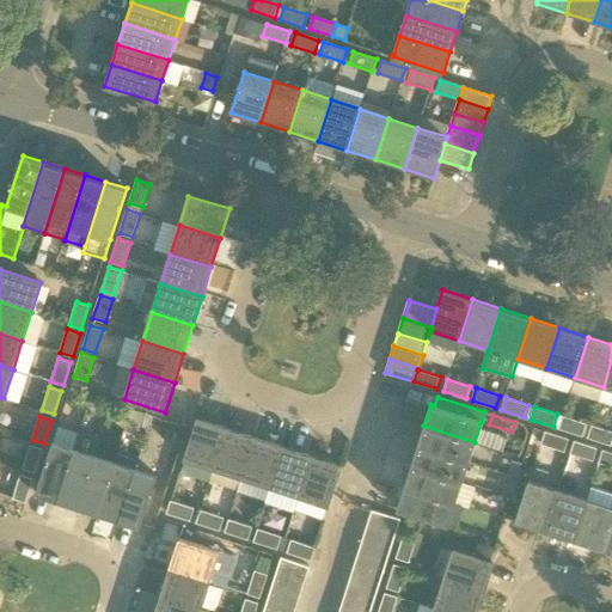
[(587,423),(563,416),(560,428),(582,436),(587,423)]
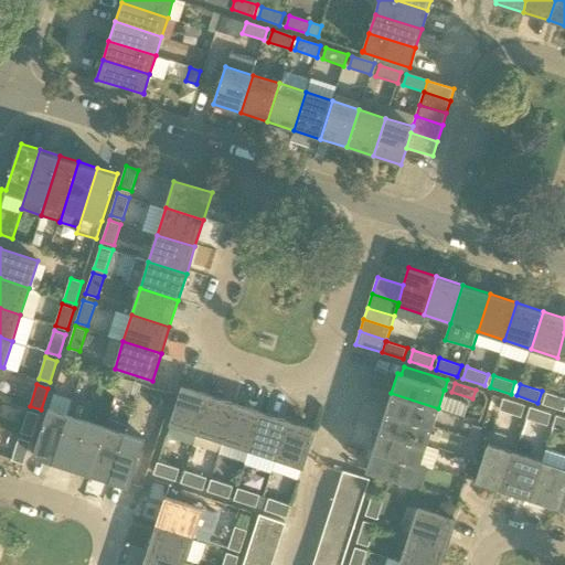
[(196,433),(209,395),(182,386),(170,424),(196,433)]
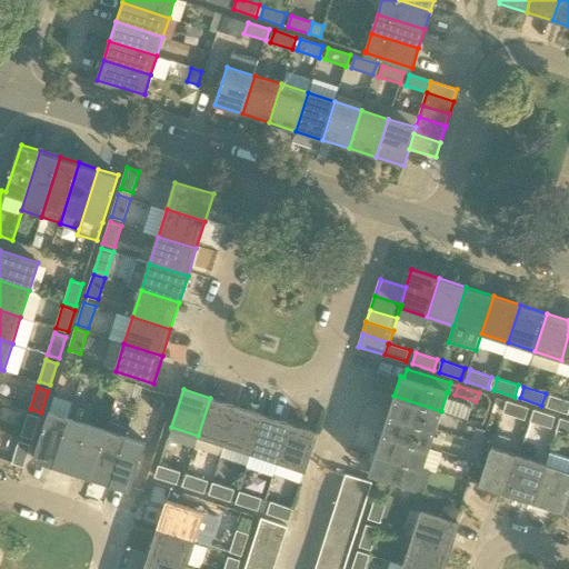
[(435,430),(441,411),(393,396),(388,415),(435,430)]
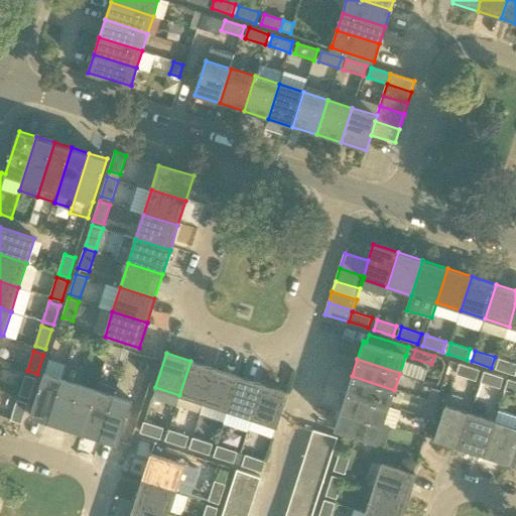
[(515,372),(515,364),(499,359),(496,369),(515,375),(515,372)]
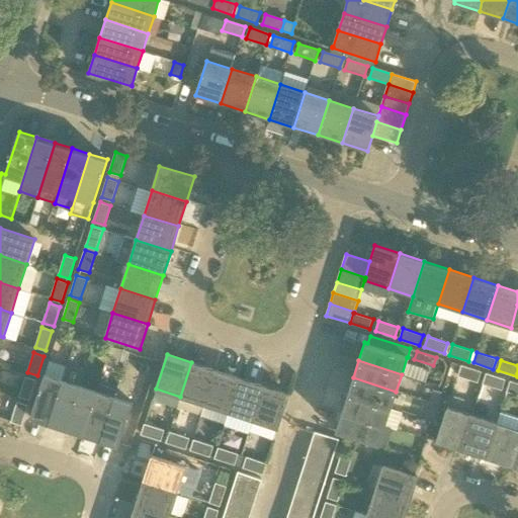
[(204,405),(216,370),(191,362),(180,397),(204,405)]
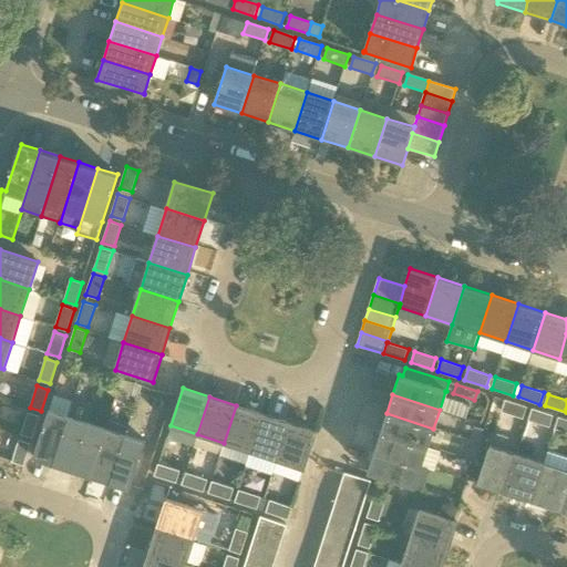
[(73,400),(69,415),(53,463),(72,470),(88,422),(92,406),(73,400)]
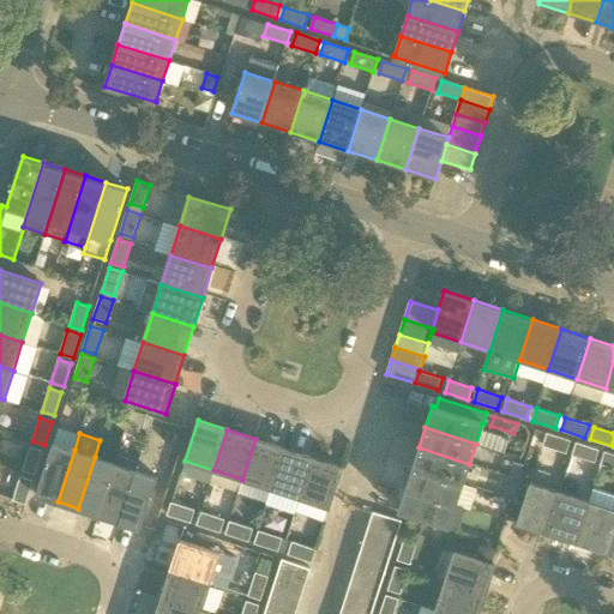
[(547,433),(543,445),(566,452),(570,440),(547,433)]
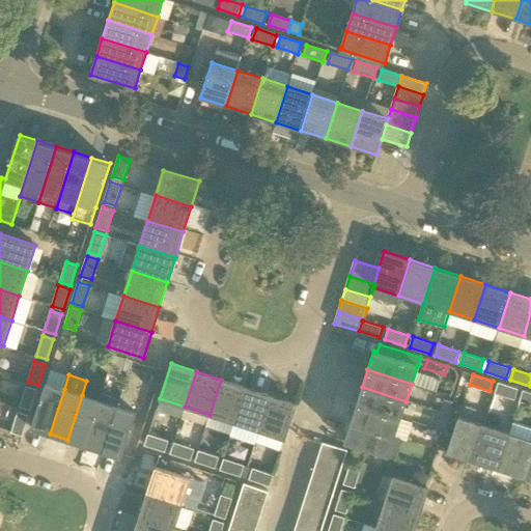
[(234,423),(246,387),(221,380),(210,415),(234,423)]
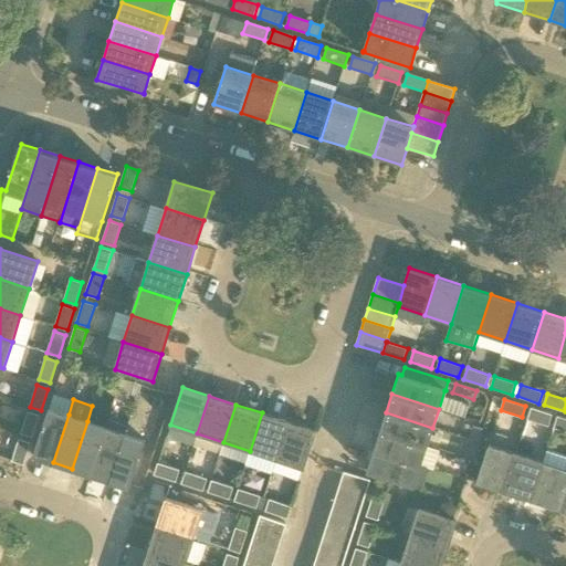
[(53,462),(69,415),(49,408),(33,456),(53,462)]
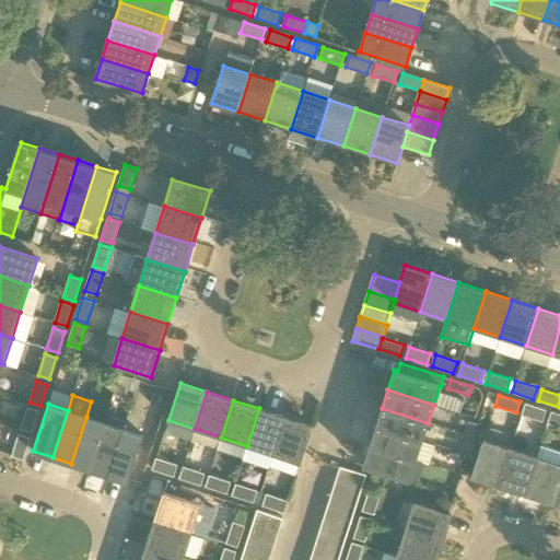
[(525,404),(521,415),(543,421),(546,410),(525,404)]
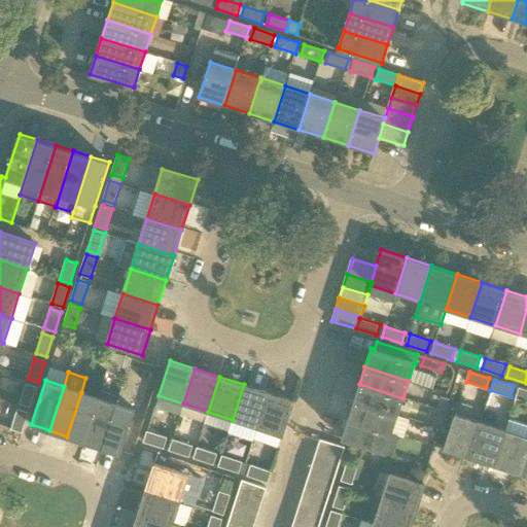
[(26,383),(20,403),(30,407),(37,387),(26,383)]
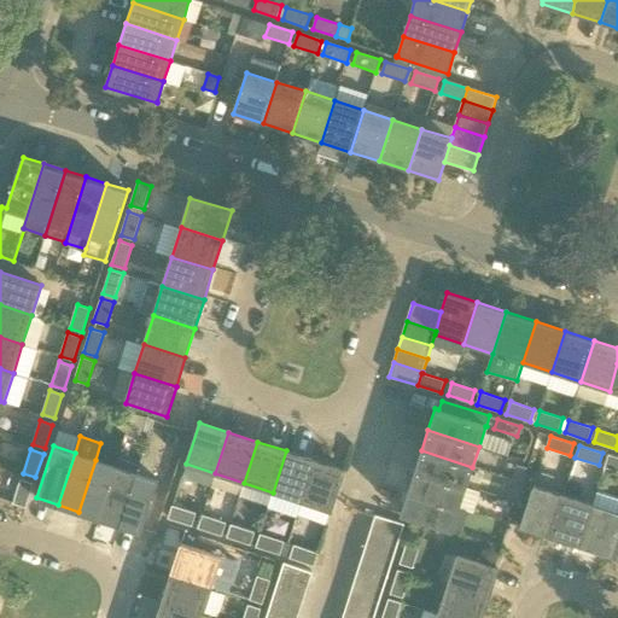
[(302,502),(315,460),(286,450),(273,493),(302,502)]
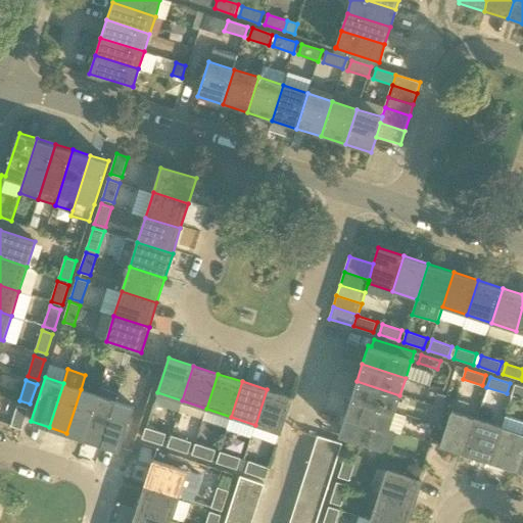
[(394,413),(399,395),(357,381),(351,398),(394,413)]
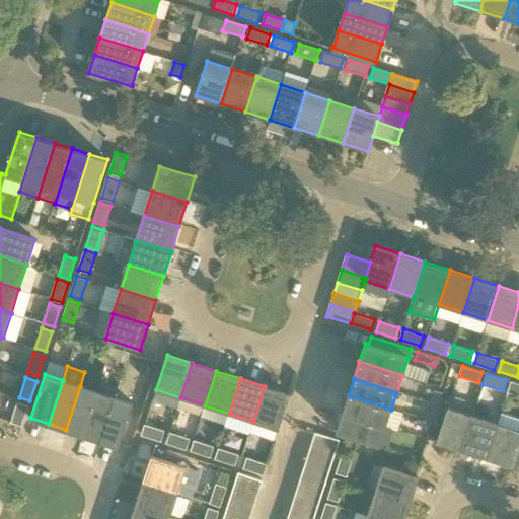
[(518,383),(511,381),(507,392),(518,395),(518,383)]
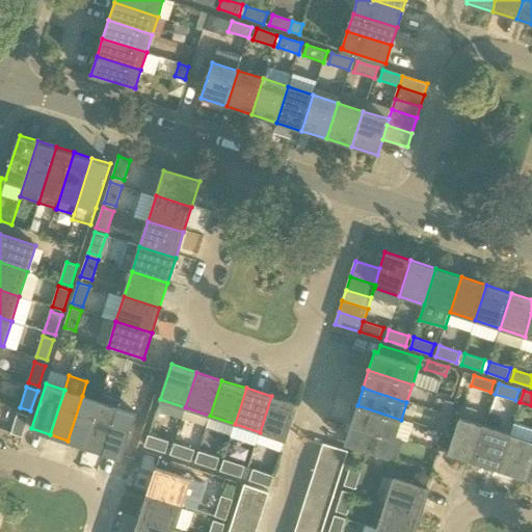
[(85,446),(103,452),(117,407),(120,400),(102,394),(100,401),(85,446)]
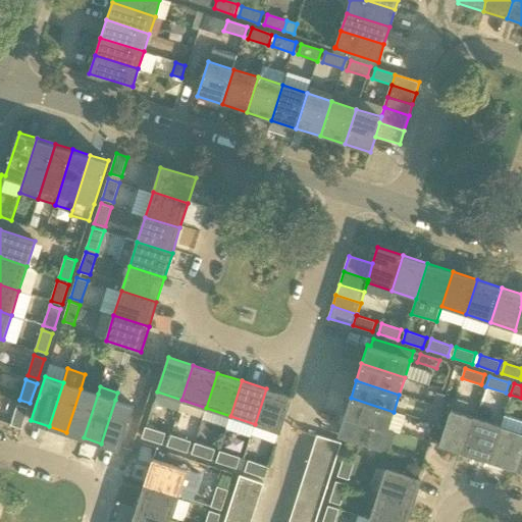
[(84,437),(98,394),(81,388),(66,432),(84,437)]
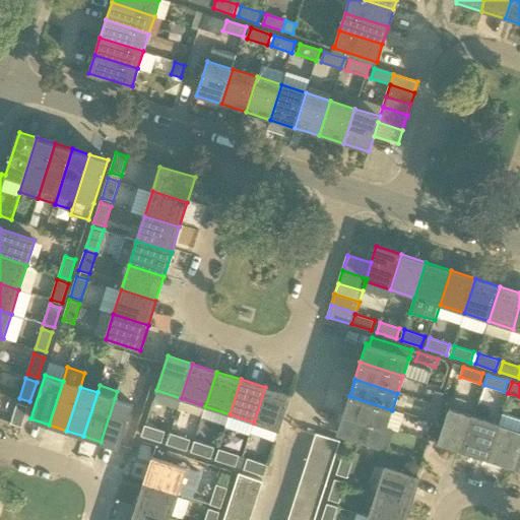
[(279,431),(290,395),(265,387),(254,423),(279,431)]
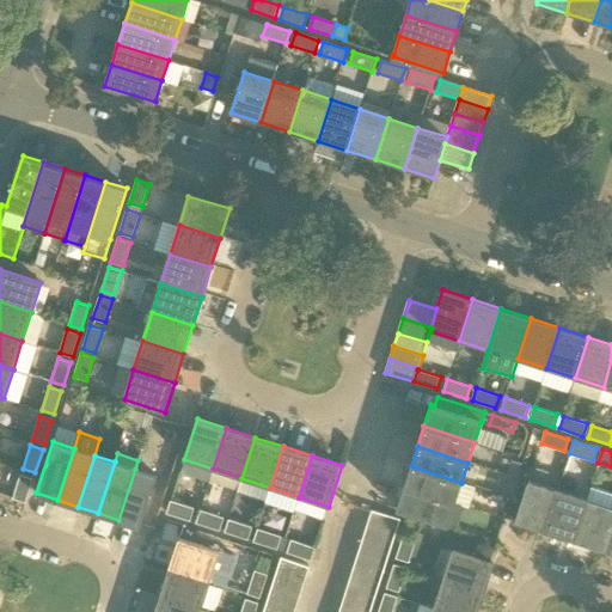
[(507,476),(516,478),(521,463),(512,460),(507,476)]
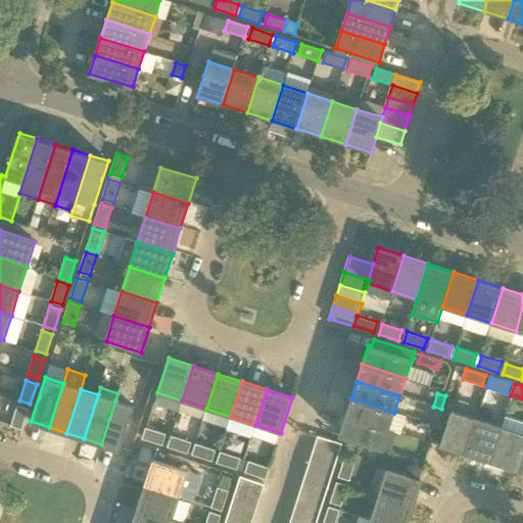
[(388,430),(394,413),(351,398),(345,417),(388,430)]
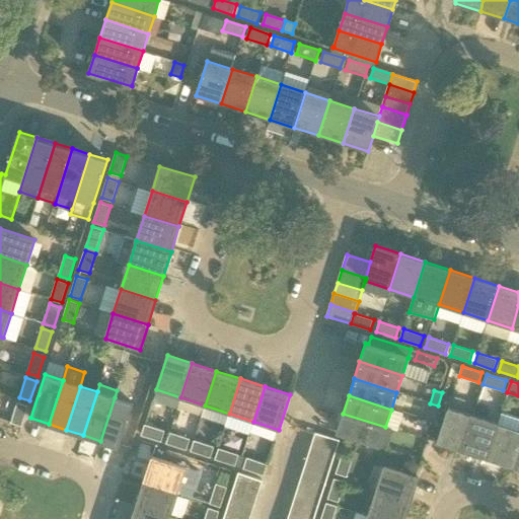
[(115,397),(100,441),(119,446),(133,403),(115,397)]
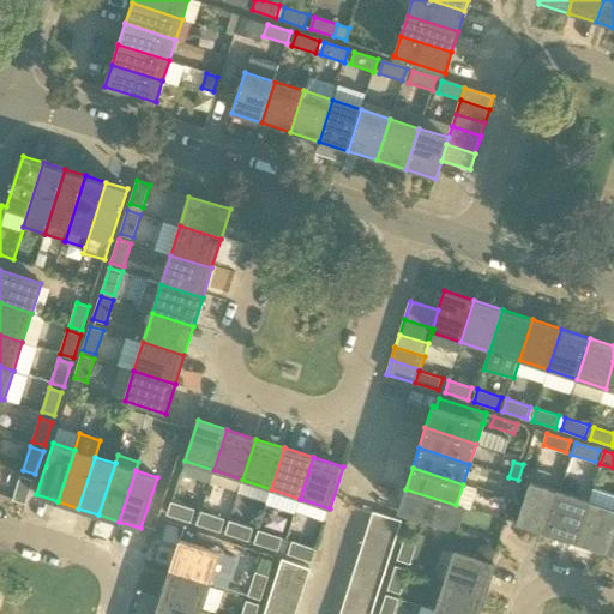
[(20,476),(13,499),(25,504),(32,480),(20,476)]
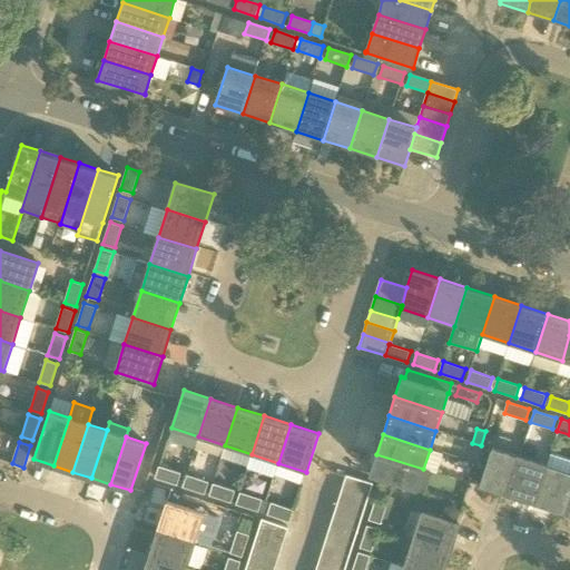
[(475,463),(481,445),(472,443),(467,461),(475,463)]
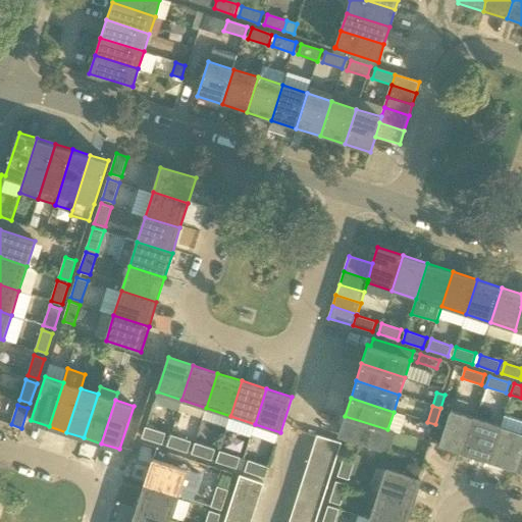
[(465,454),(476,419),(451,410),(439,446),(465,454)]
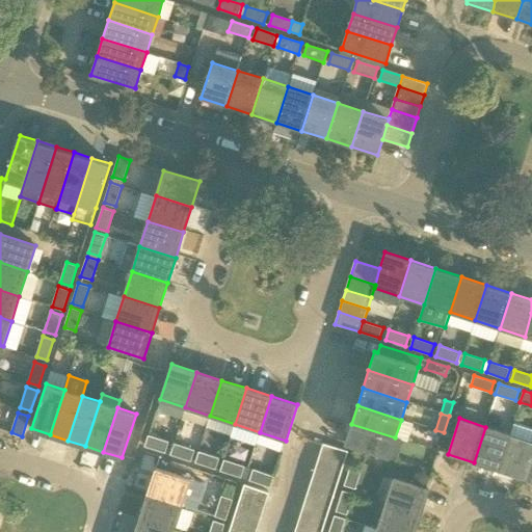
[(390,455),(395,437),(351,424),(345,442),(390,456),(390,455)]
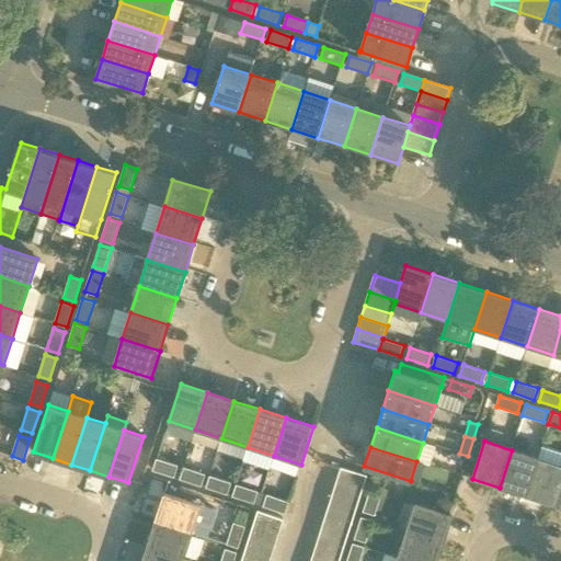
[(560,460),(560,451),(544,447),(541,455),(560,460)]
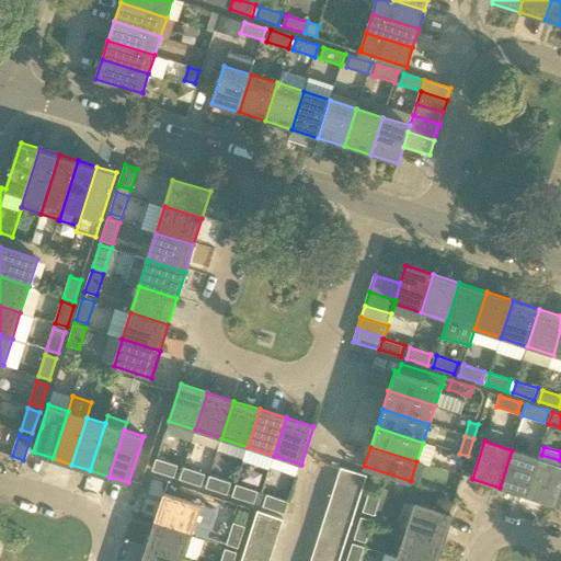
[(512,450),(500,488),(526,496),(539,458),(512,450)]
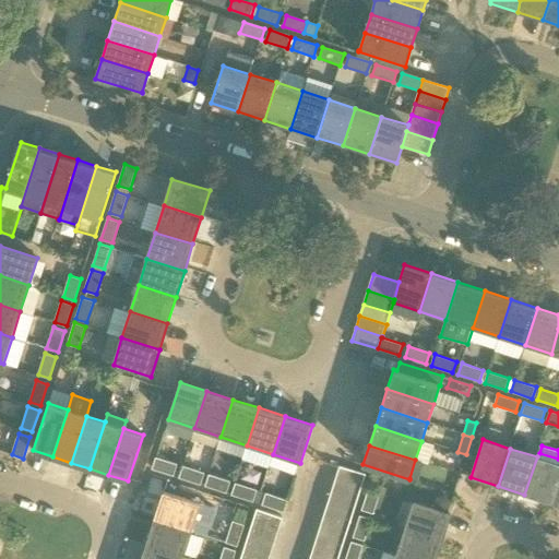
[(155,456),(152,468),(174,475),(177,464),(155,456)]
